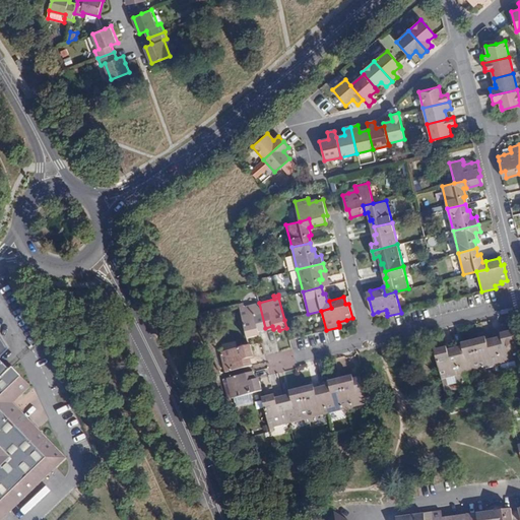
[(249,338),(255,336),(254,333),(259,332),(258,330),(265,328),(259,303),(244,307),(243,304),(238,305),(248,342),(250,342),(249,338)]
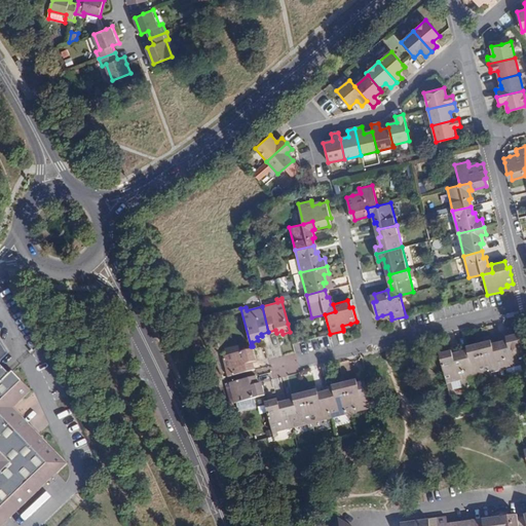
[(508,340),(499,341),(506,368),(522,364),(523,367),(525,366),(525,362),(518,332),(512,334),(513,337),(506,338),(508,340)]
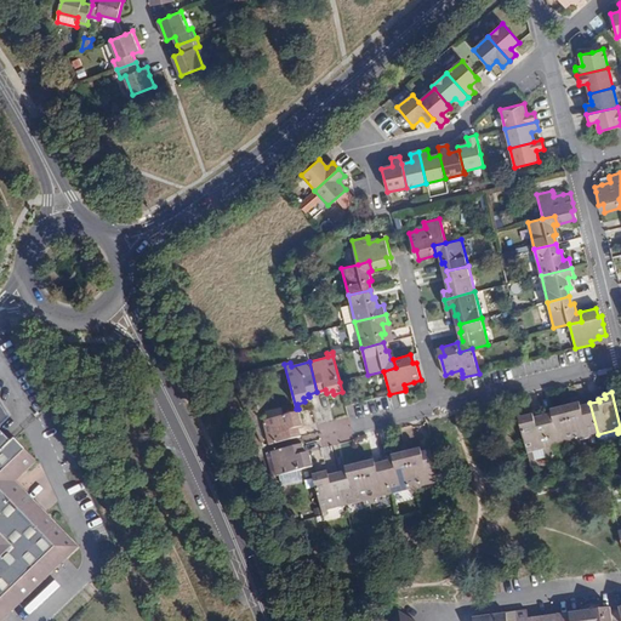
[(574,402),(565,403),(575,444),(581,443),(580,439),(598,434),(590,403),(581,405),(581,404),(575,405),(574,402)]
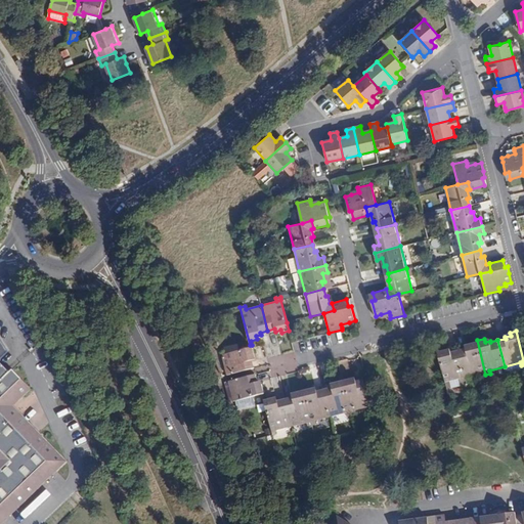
[(467,348),(459,350),(465,376),(480,373),(481,376),(485,375),(477,340),(470,342),(471,345),(466,347),(467,348)]
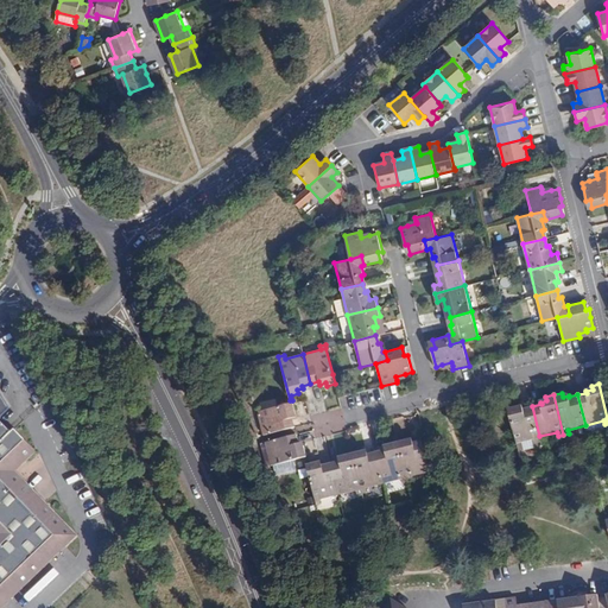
[(0,443),(11,434),(0,420),(0,415),(7,409),(0,397),(0,443)]
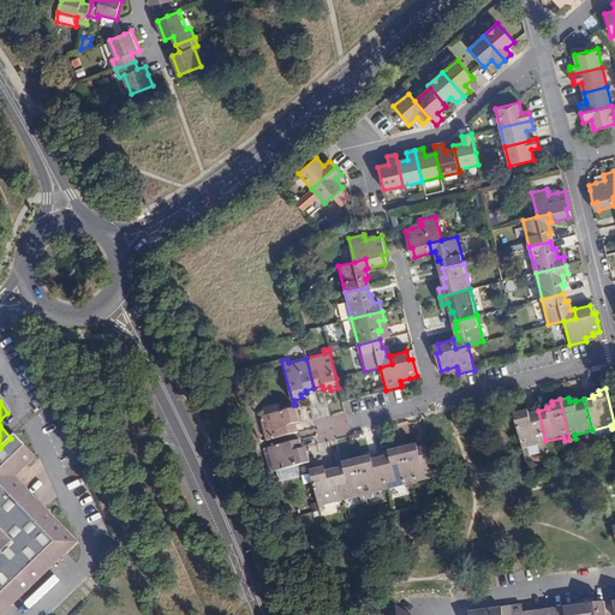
[(261,417),(266,440),(297,433),(294,424),(297,424),(294,417),(299,416),(297,407),(261,417)]
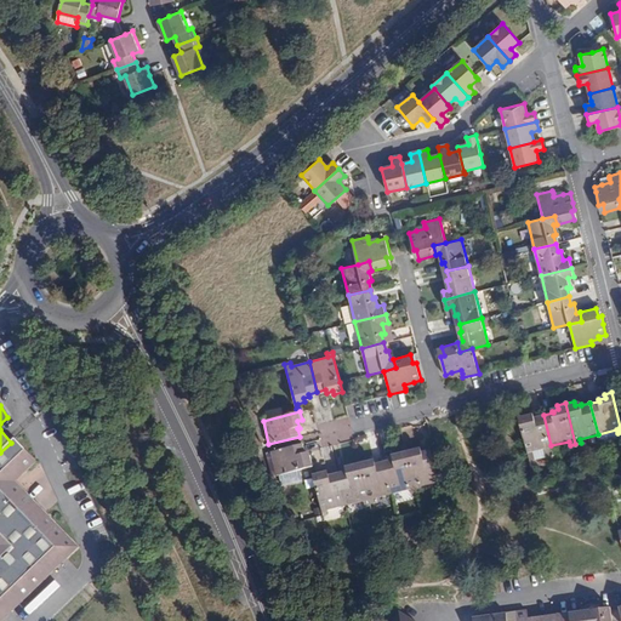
[(528,414),(518,415),(529,455),(534,454),(533,450),(551,445),(543,415),(535,417),(535,415),(528,417),(528,414)]
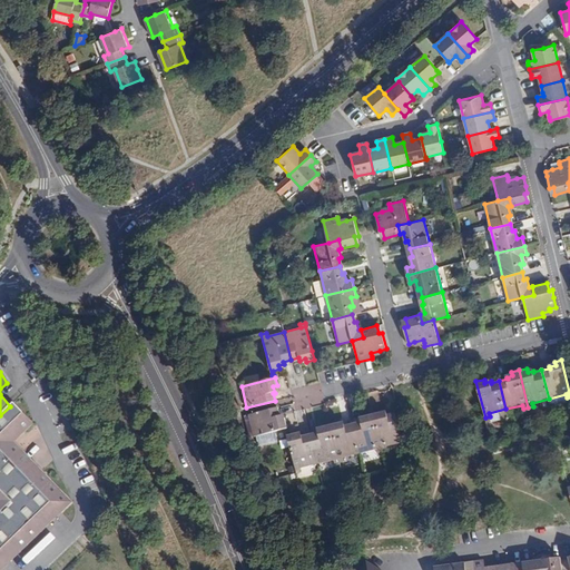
[(32,423),(13,403),(10,406),(0,415),(0,568),(70,501),(12,441),(32,423)]
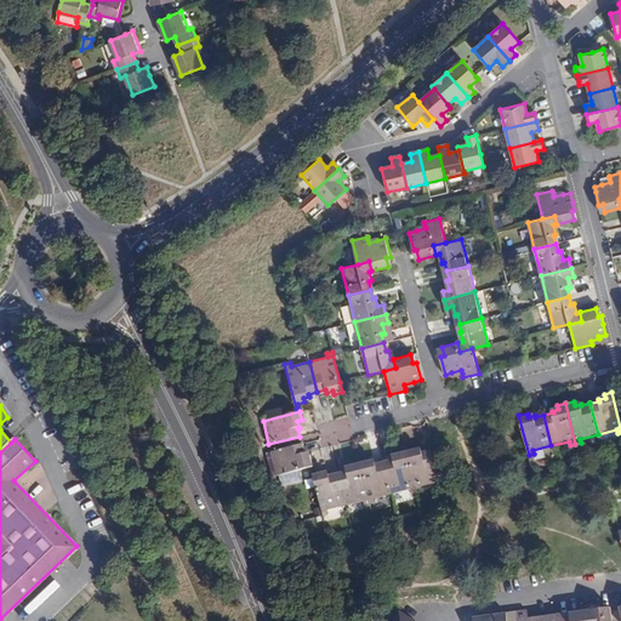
[(271,451),(277,474),(313,467),(312,457),(307,459),(306,453),(303,453),(302,444),(271,451)]
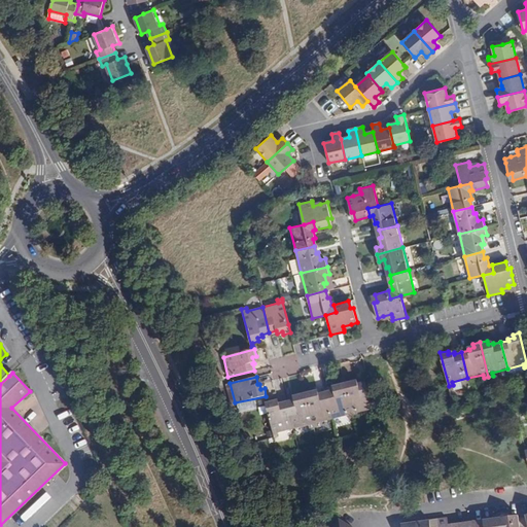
[(351,382),(345,383),(353,417),(358,416),(357,413),(373,409),(365,382),(364,382),(365,383),(358,385),(357,384),(352,385),(351,382)]
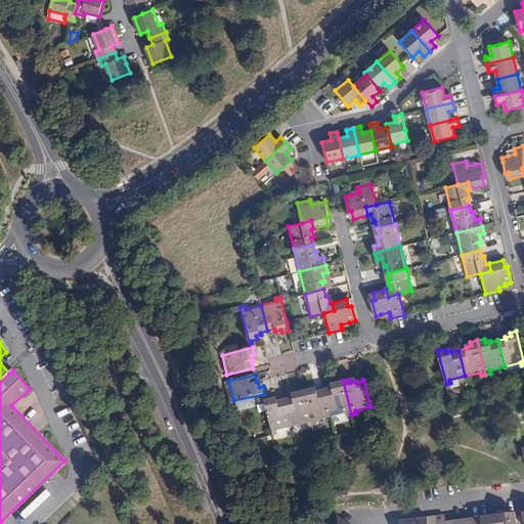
[(332,389),(324,390),(331,417),(346,412),(347,416),(351,415),(343,381),(336,383),(337,386),(331,388),(332,389)]
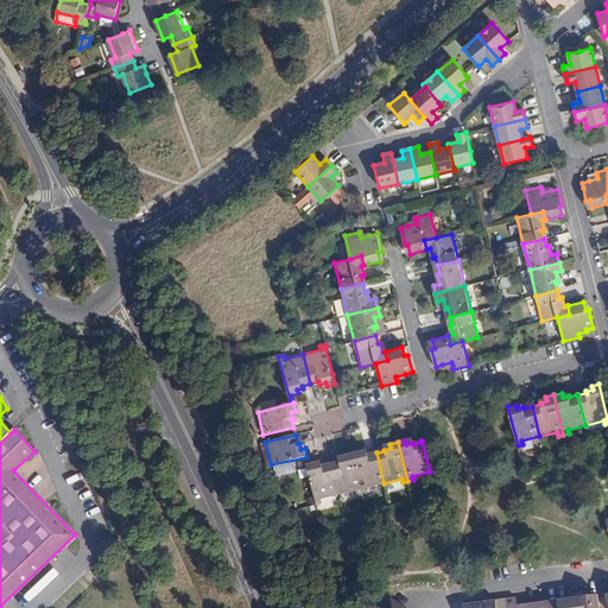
[(353,454),(362,493),(367,492),(366,487),(384,483),(377,453),(367,455),(367,454),(361,455),(361,451),(353,454)]
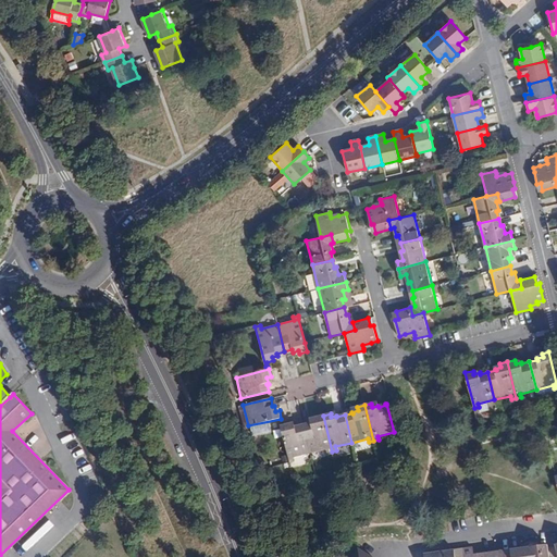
[(304,425),(310,454),(325,449),(326,453),(332,452),(323,416),(316,418),(317,421),(310,422),(311,423),(304,425)]
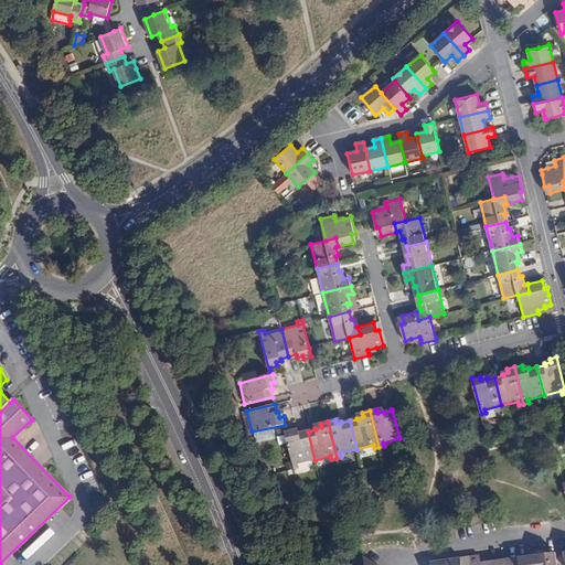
[(298,464),(315,460),(308,432),(300,434),(300,433),(295,434),(294,429),(287,432),(285,432),(294,469),(299,468),(298,464)]
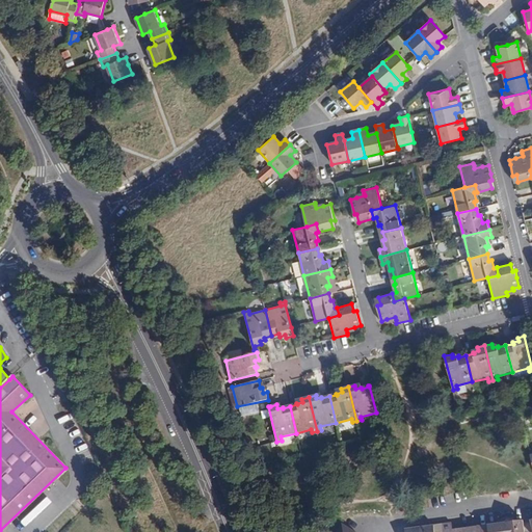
[(76,517),(85,510),(78,501),(69,509),(76,517)]
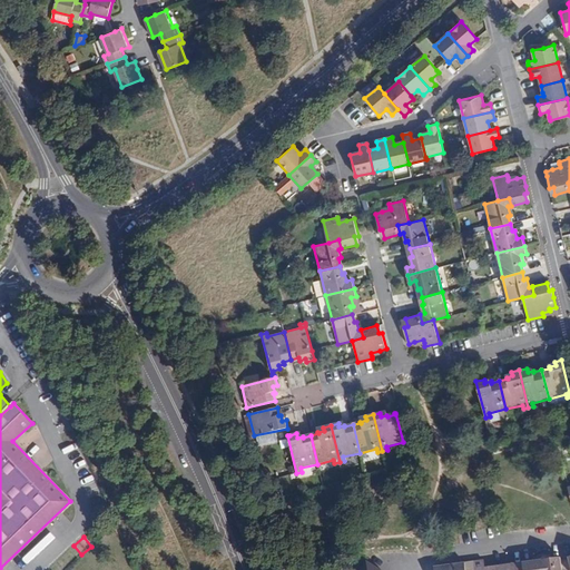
[(542,569),(561,569),(560,558),(549,559),(541,560),(542,569)]
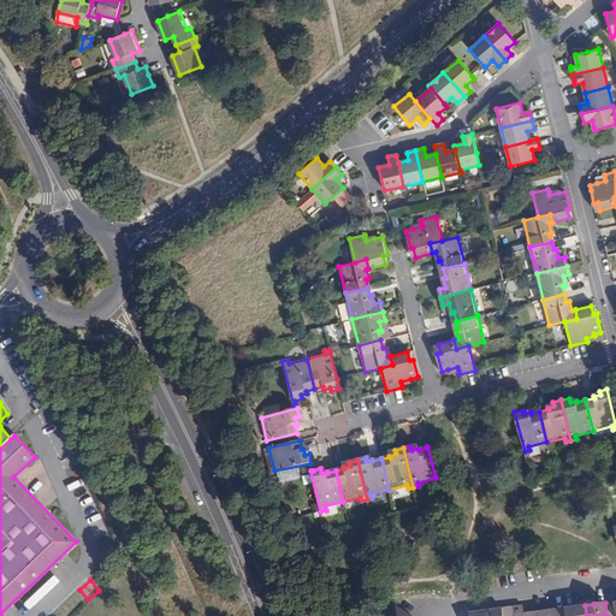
[(517,606),(513,606),(513,615),(538,615),(537,611),(527,612),(527,615),(525,615),(525,612),(522,605),(517,606)]
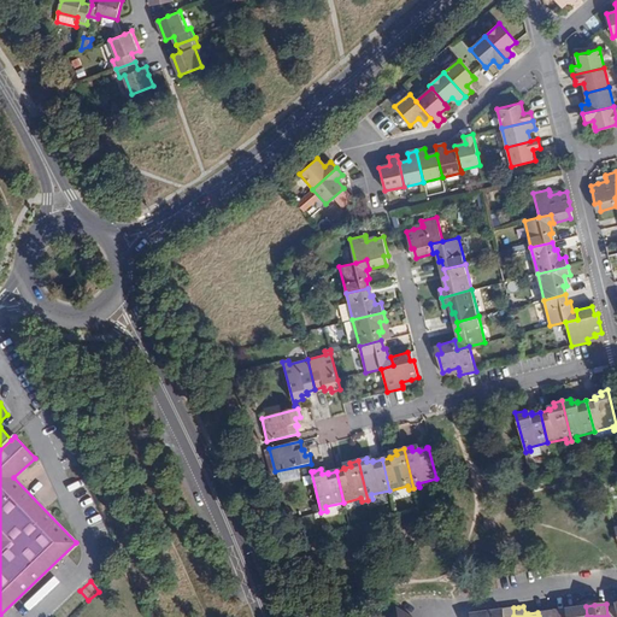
[(566,616),(587,616),(586,606),(575,607),(565,609),(566,616)]
